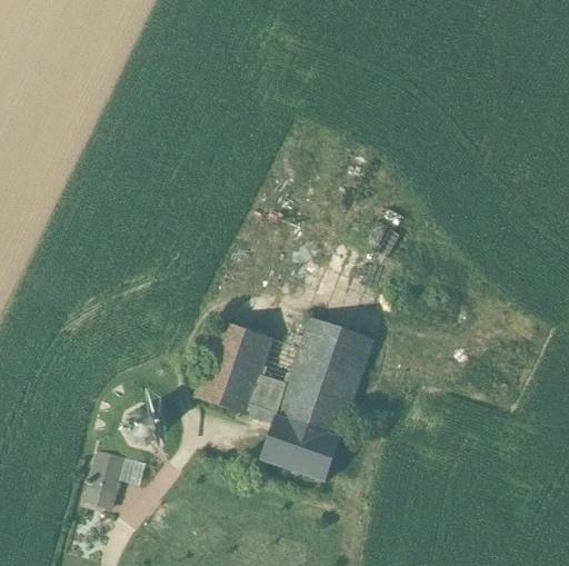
[(371,339),(308,318),(298,346),(276,410),(339,432),(371,339)]
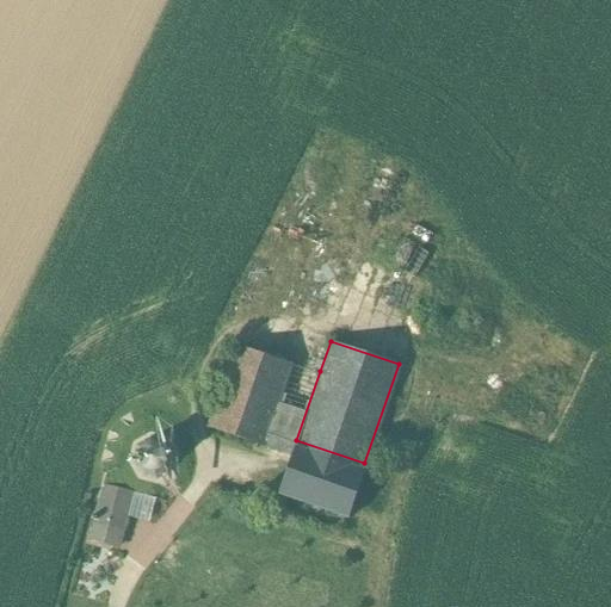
[(235,342),(207,425),(264,444),(292,363),(235,342)]
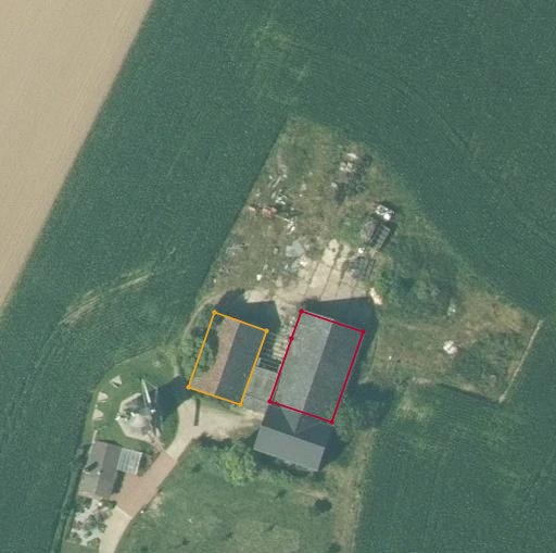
[(266,330),(240,404),(265,413),(269,401),(291,338),(266,330)]
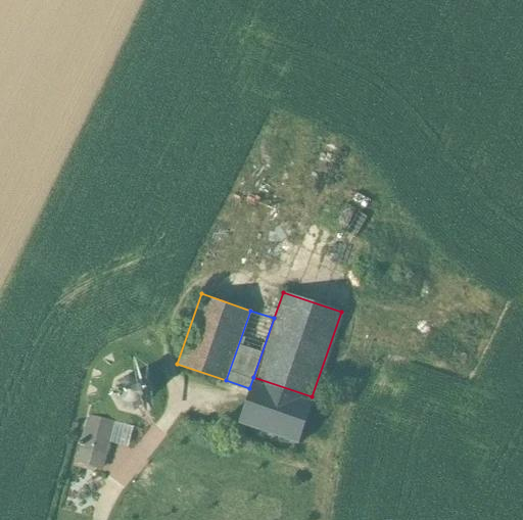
[(312,396),(253,377),(249,388),(238,423),(295,443),(312,396)]
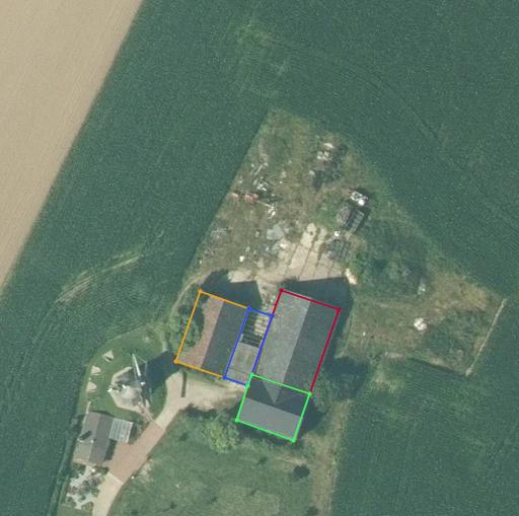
[(143,380),(127,375),(115,383),(110,393),(116,409),(132,414),(144,406),(148,395),(143,380)]
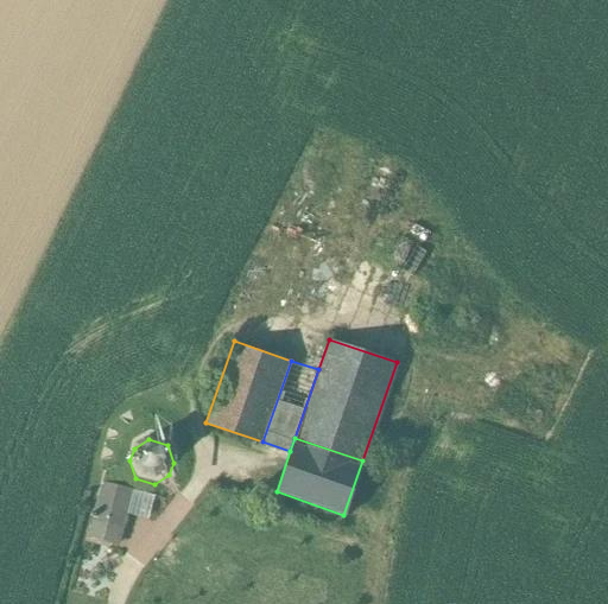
[(132,488),(101,481),(92,519),(122,526),(132,488)]
